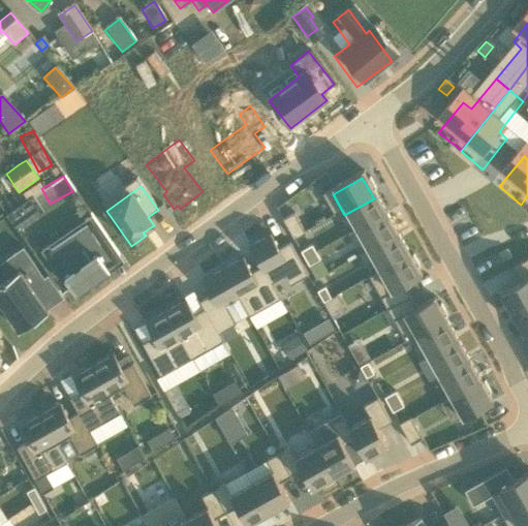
[(16,230),(30,221),(21,208),(34,198),(33,198),(6,217),(16,230)]
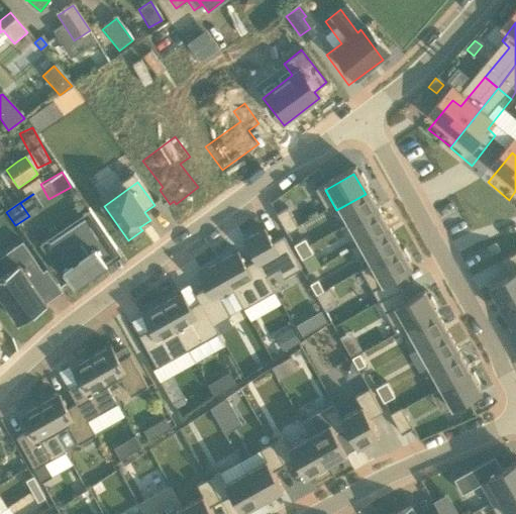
[(377,214),(366,194),(336,210),(347,230),(377,214)]
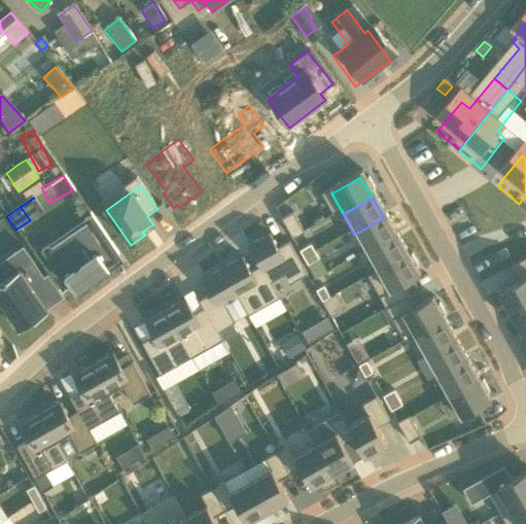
[(304,234),(292,213),(281,219),(292,240),(304,234)]
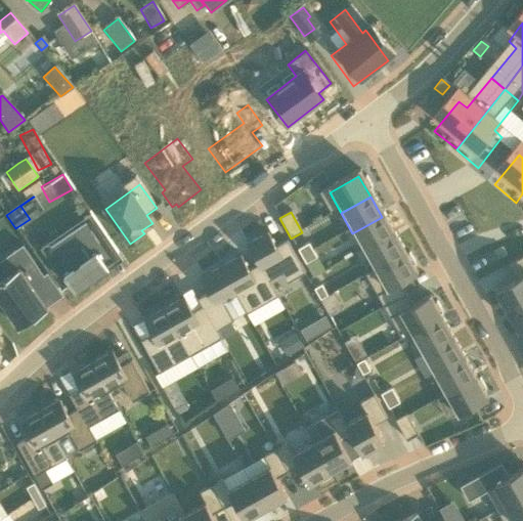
[(74,247),(49,263),(61,281),(66,279),(75,294),(77,293),(76,291),(89,281),(90,283),(105,271),(100,264),(116,254),(116,255),(118,254),(90,215),(64,232),(74,247)]
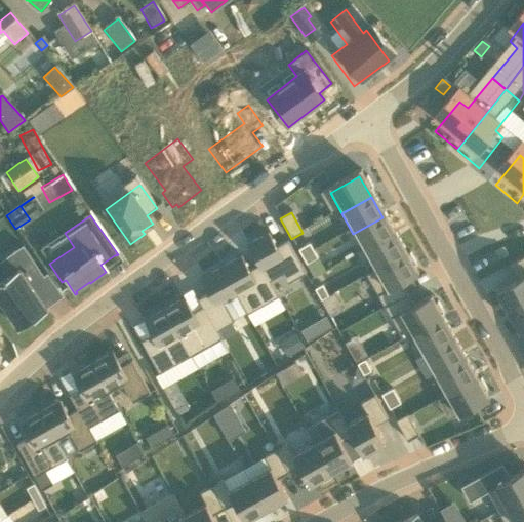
[(383,217),(353,234),(365,254),(394,238),(383,217)]
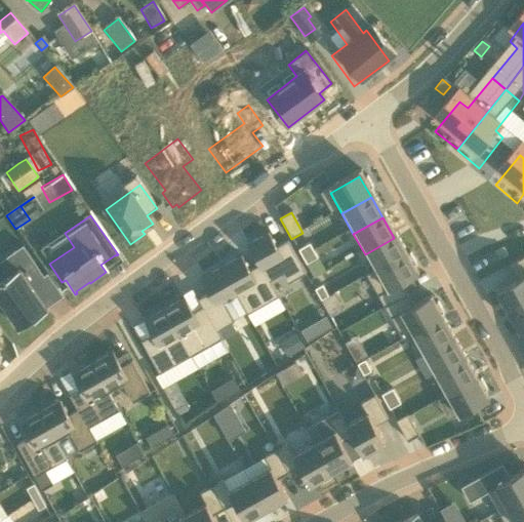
[(268,234),(247,245),(258,266),(269,282),(282,275),(287,284),(306,274),(287,242),(276,248),(268,234)]
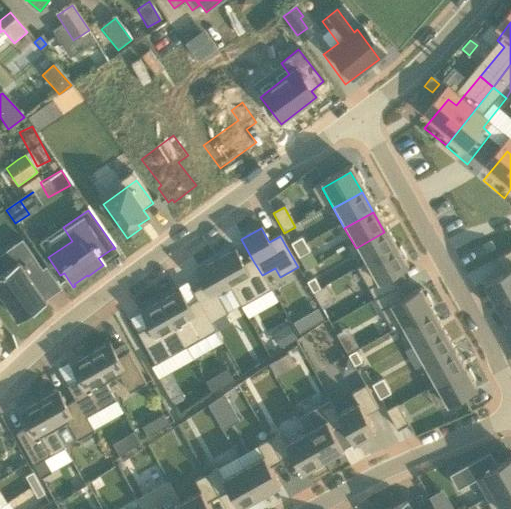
[(395,252),(384,232),(356,248),(367,268),(395,252)]
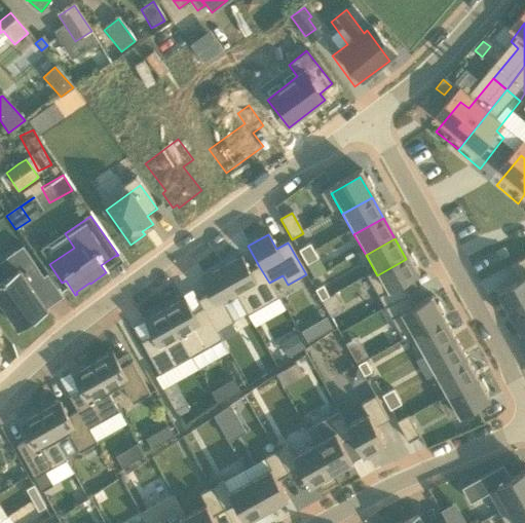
[(476,281),(499,269),(485,241),(461,253),(476,281)]
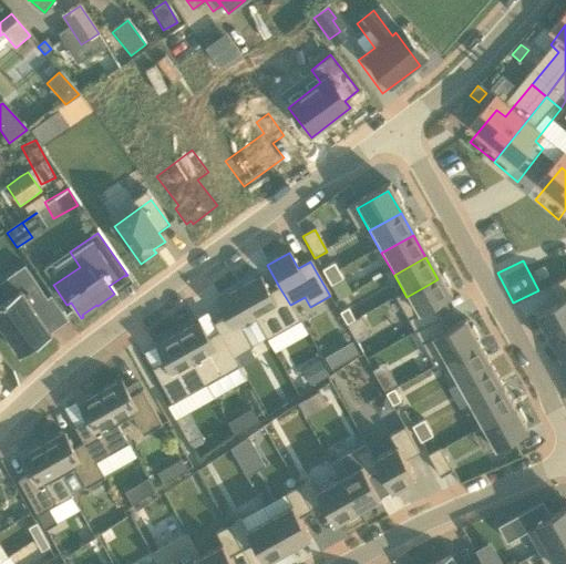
[(22,349),(24,354),(54,332),(37,306),(51,297),(29,264),(13,274),(23,288),(0,304),(0,317),(13,337),(11,339),(19,351),(22,349)]
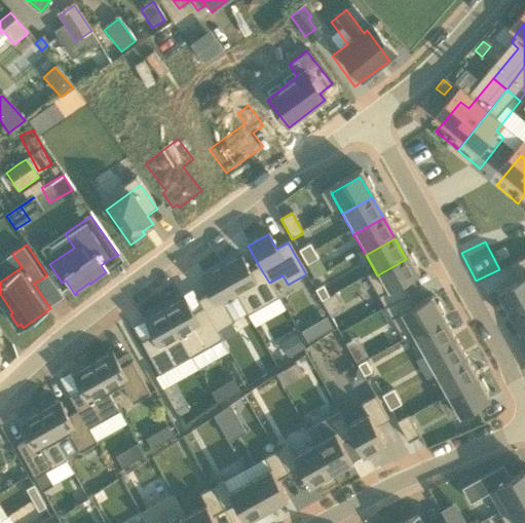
[(313,252),(309,246),(299,251),(303,258),(313,252)]
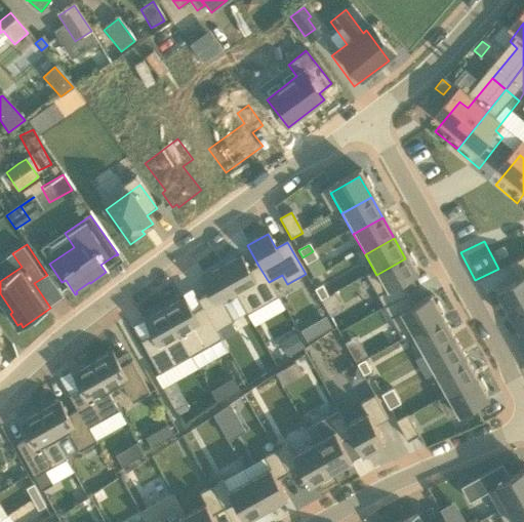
[(502,249),(494,254),(498,262),(507,257),(502,249)]
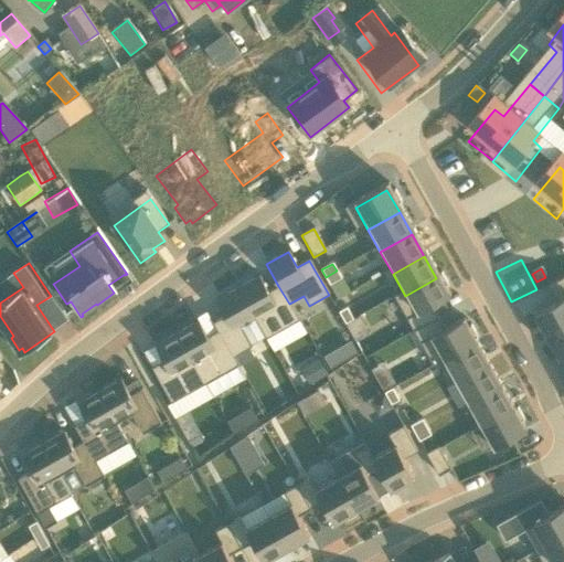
[(330,285),(341,279),(337,271),(326,277),(330,285)]
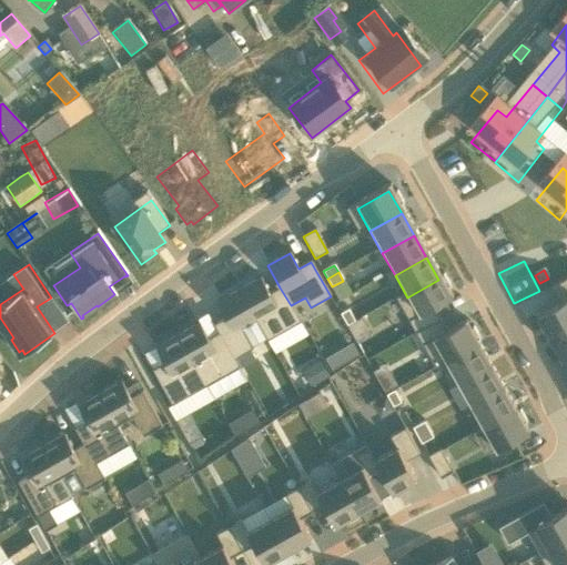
[(261,278),(239,291),(256,321),(267,341),(300,323),(291,305),(280,288),(270,294),(261,278)]
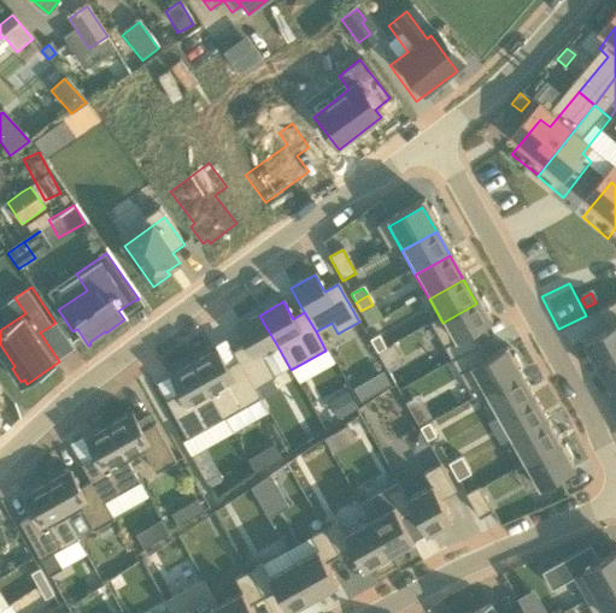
[(491,329),(476,304),(443,323),(456,348),(491,329)]
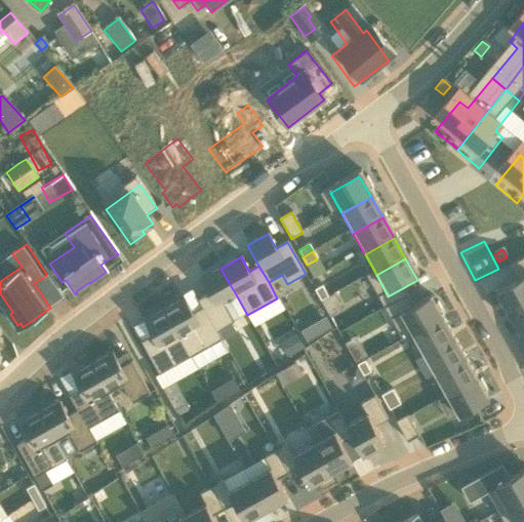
[(208,294),(197,300),(202,308),(215,332),(231,324),(233,323),(223,305),(237,296),(220,269),(200,280),(208,294)]
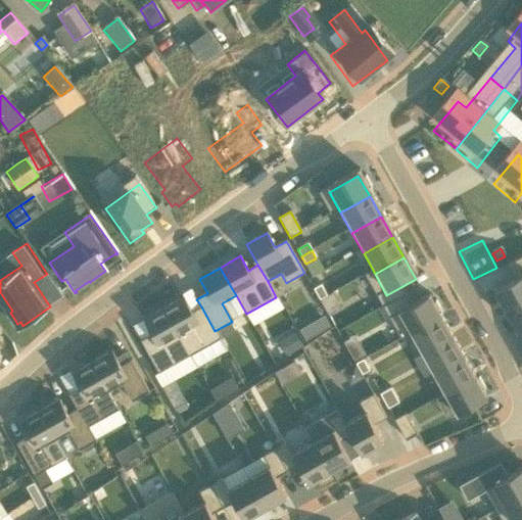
[(521,273),(494,289),(506,310),(521,299),(521,273)]
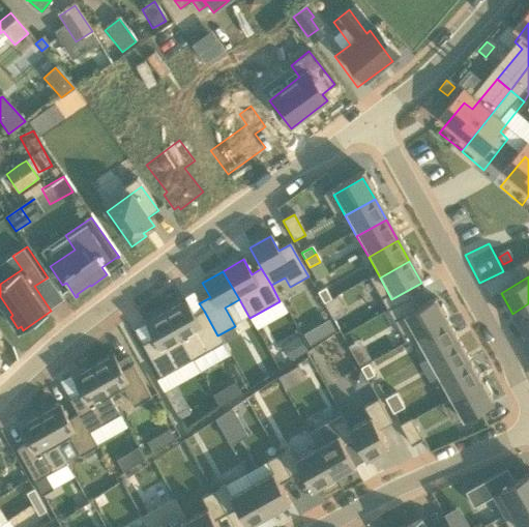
[(318,293),(324,303),(330,300),(324,289),(318,293)]
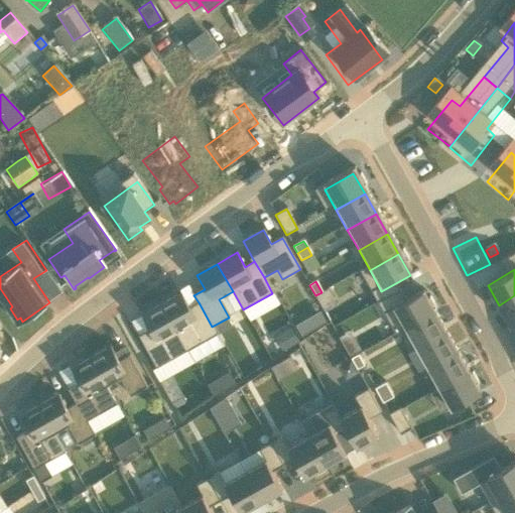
[(181,293),(161,304),(186,351),(194,363),(223,346),(217,336),(212,327),(199,302),(189,307),(181,293)]
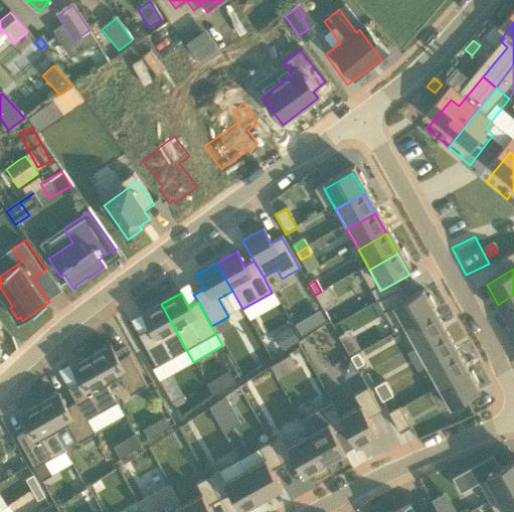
[(513,295),(498,305),(509,325),(513,321),(513,295)]
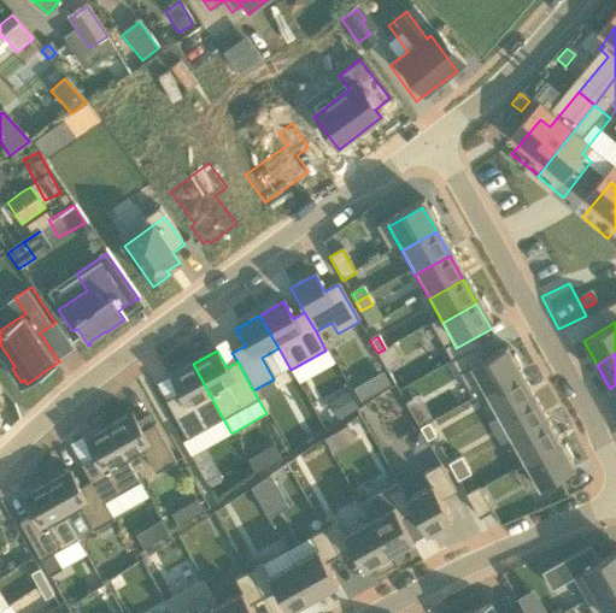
[(485,398),(518,378),(505,354),(470,373),(485,398)]
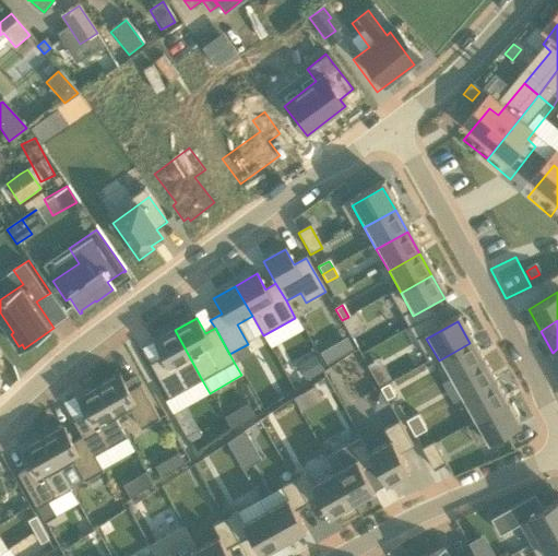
[(162,358),(150,365),(169,399),(186,390),(193,403),(210,393),(202,380),(175,330),(153,343),(162,358)]
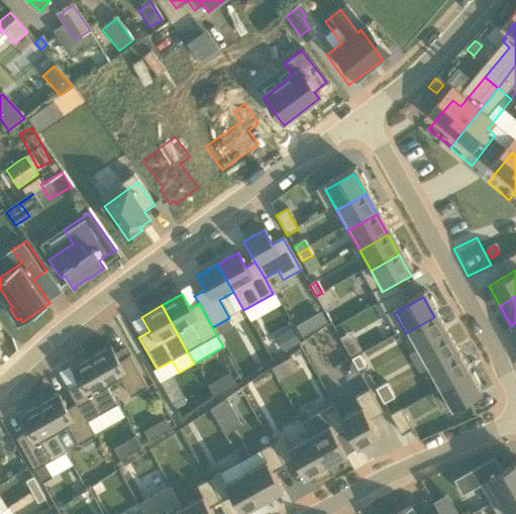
[(445,337),(434,317),(406,333),(417,353),(445,337)]
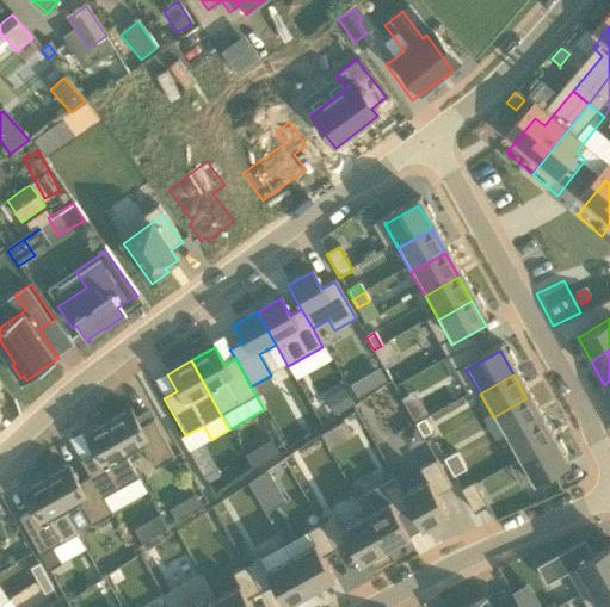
[(269,377),(251,386),(257,397),(275,386),(269,377)]
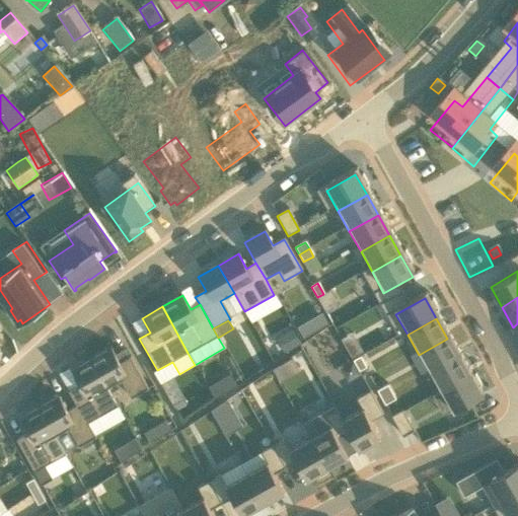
[(304,324),(296,328),(303,341),(311,336),(304,324)]
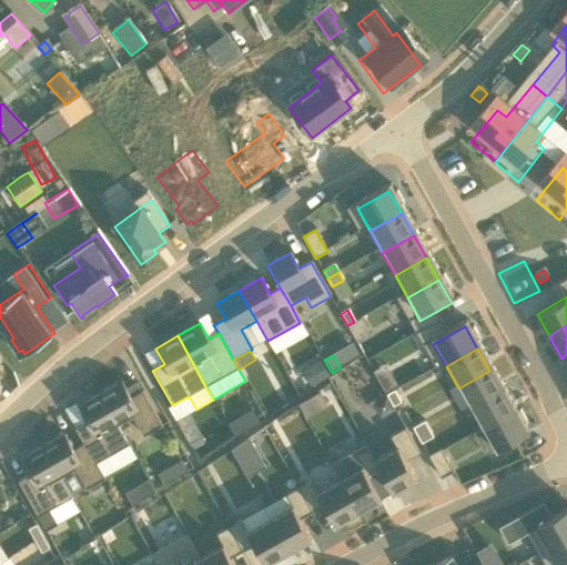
[(319,361),(302,371),(312,389),(328,379),(319,361)]
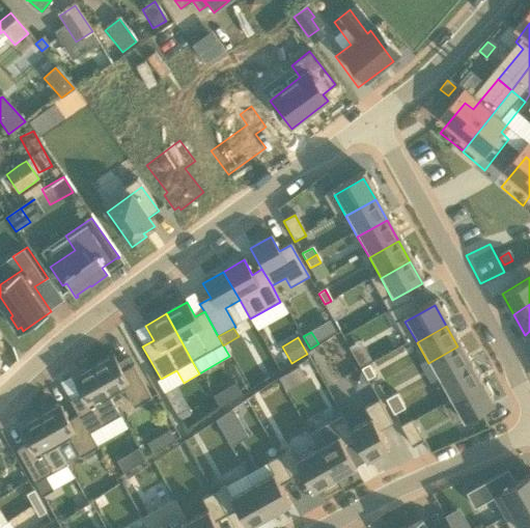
[(440,384),(469,367),(457,346),(428,363),(440,384)]
